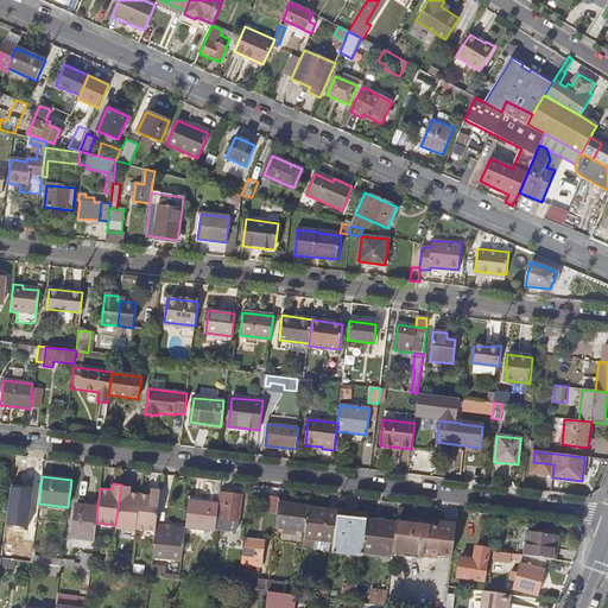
[(135,530),(135,529),(140,494),(130,493),(130,486),(121,485),(115,525),(115,527),(135,530)]
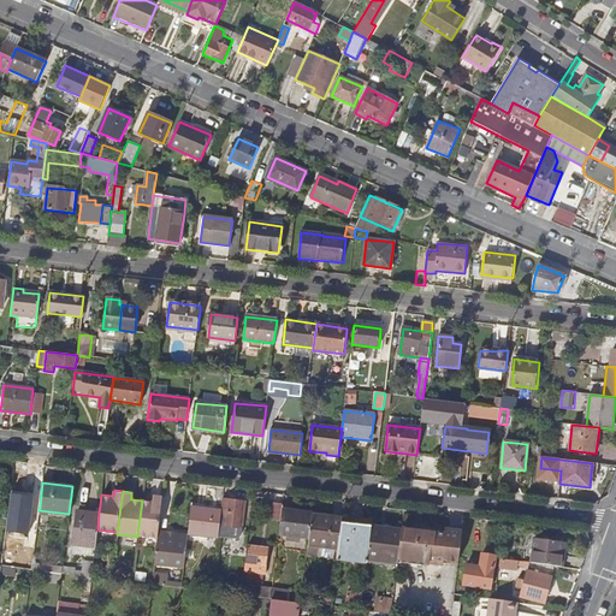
[(158,532),(163,496),(153,495),(153,502),(142,501),(137,535),(157,538),(158,532)]
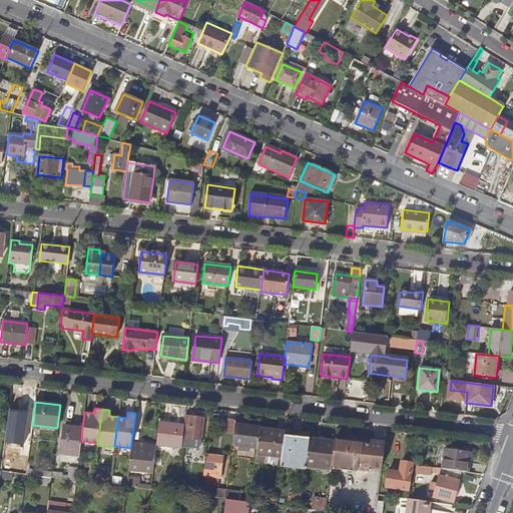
[(185,415),(183,426),(182,437),(199,439),(201,418),(185,415)]
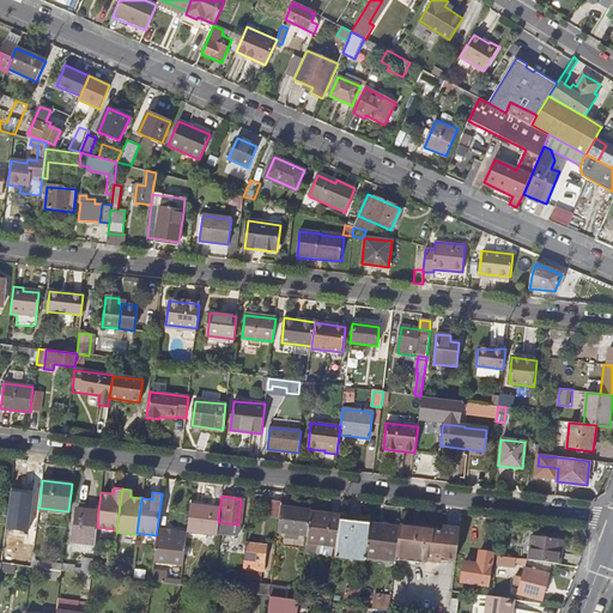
[(280,508),(281,502),(272,501),(271,517),(279,517),(280,508)]
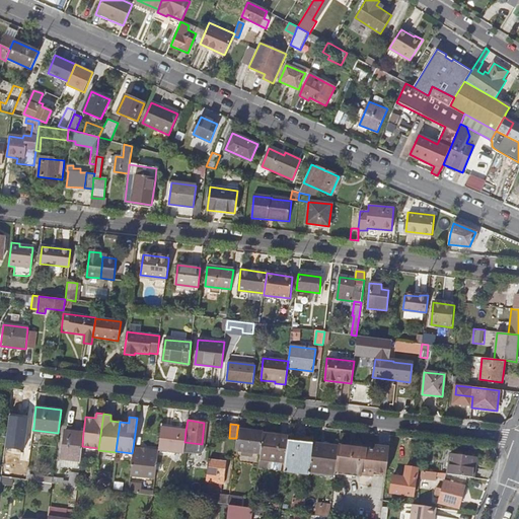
[(183,452),(184,442),(186,431),(160,428),(158,449),(183,452)]
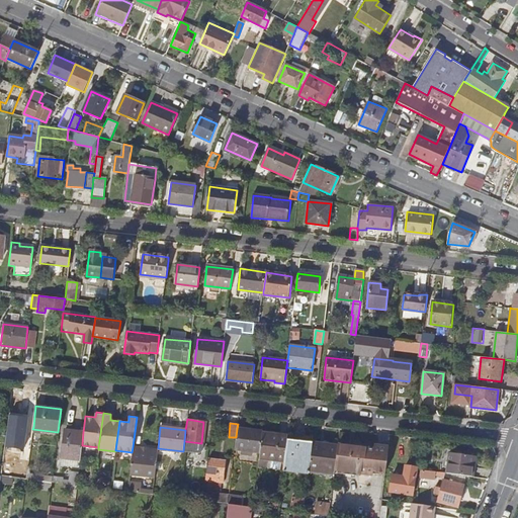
[(260,451),(262,433),(262,431),(237,429),(236,437),(235,448),(260,451)]
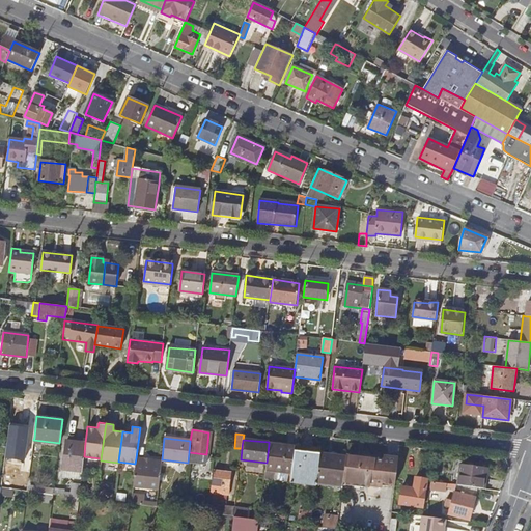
[(84,456),(85,443),(75,442),(75,444),(66,443),(63,469),(63,477),(80,479),(81,471),(82,471),(84,456)]
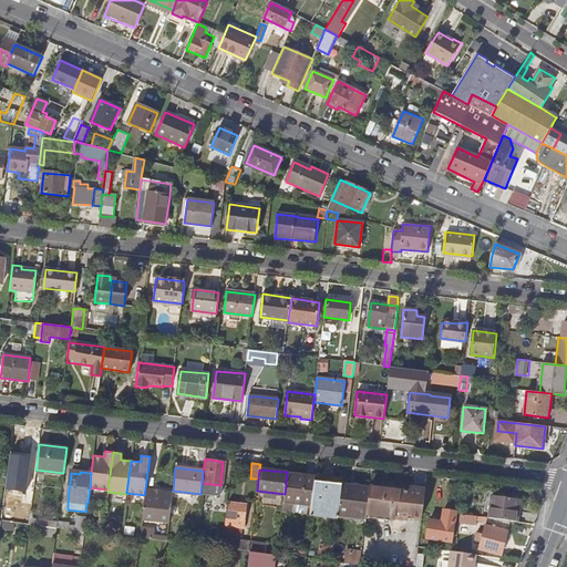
[(287,474),(285,494),(284,502),(311,505),(313,484),(315,477),(287,474)]
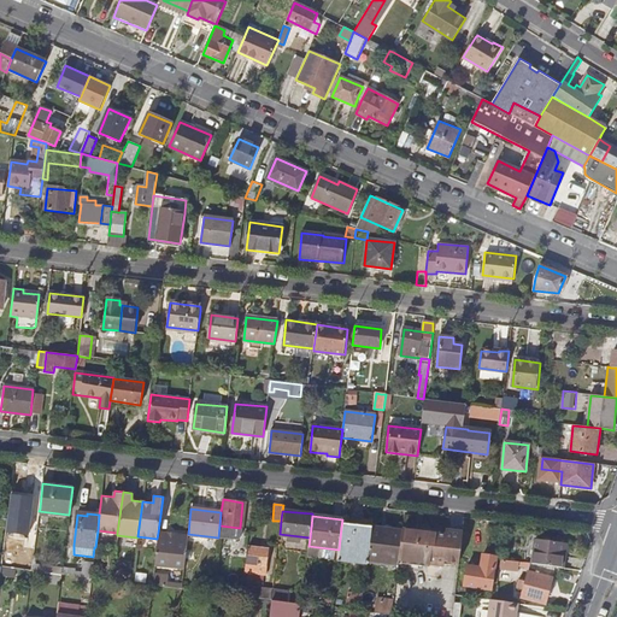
[(368,563),(368,559),(371,530),(341,527),(339,550),(338,559),(368,563)]
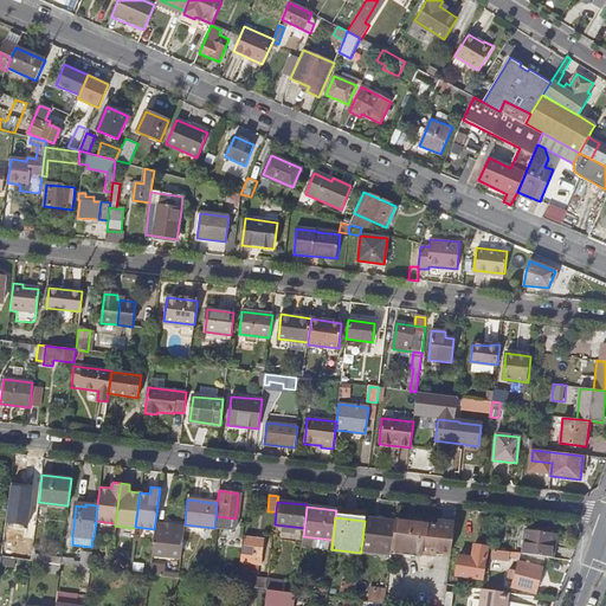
[(392,549),(395,522),(365,519),(365,521),(361,549),(391,553),(392,549)]
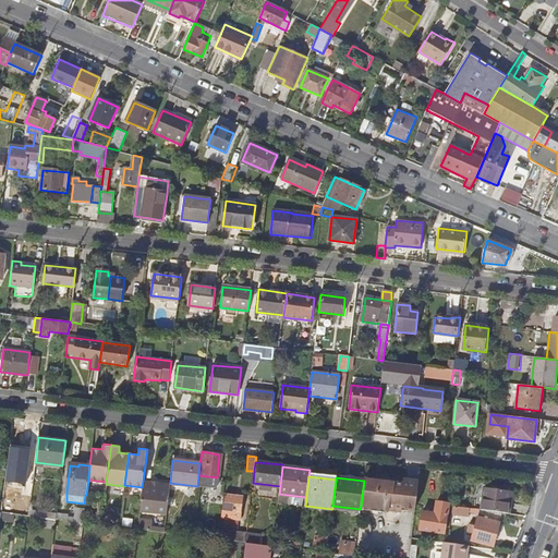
[(405,508),(409,480),(403,480),(402,483),(364,478),(364,481),(361,506),(401,511),(402,507),(405,508)]
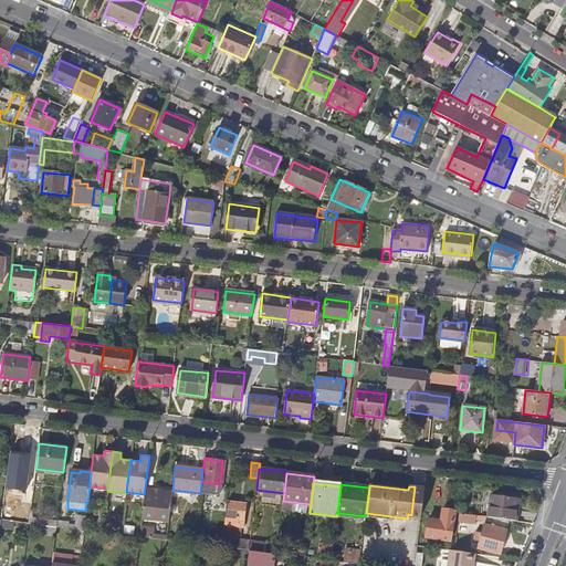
[(421,515),(425,488),(415,486),(411,515),(421,515)]
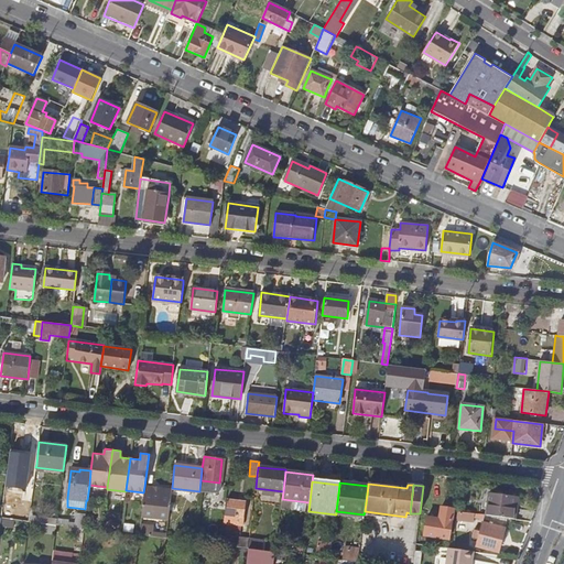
[(153,488),(144,487),(143,492),(141,516),(169,519),(172,490),(159,489),(159,492),(152,492),(153,488)]
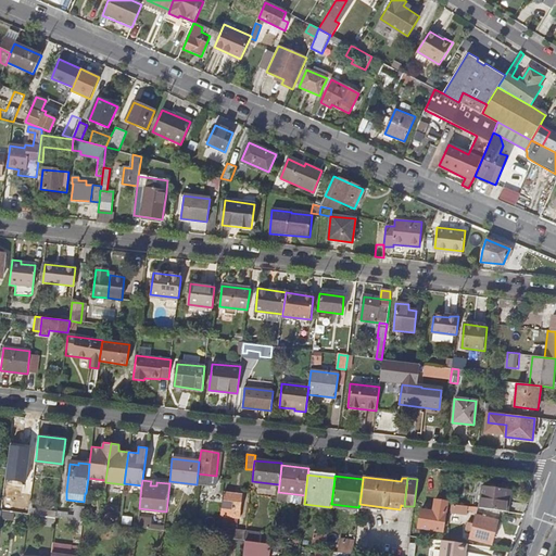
[(477,507),(478,507),(500,510),(505,512),(508,489),(479,485),(477,507)]
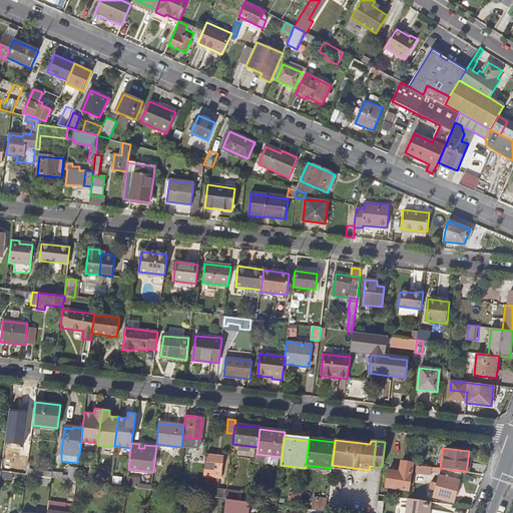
[(222,457),(205,455),(204,468),(221,470),(222,457)]
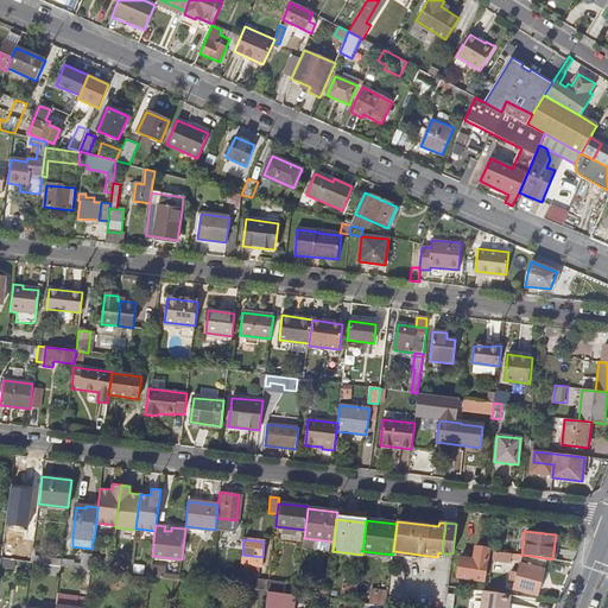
[(505,552),(493,551),(492,559),(504,561),(505,552)]
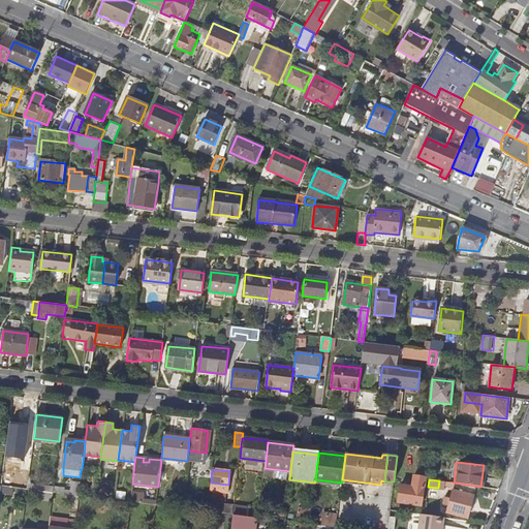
[(80,481),(71,480),(70,494),(79,495),(80,481)]
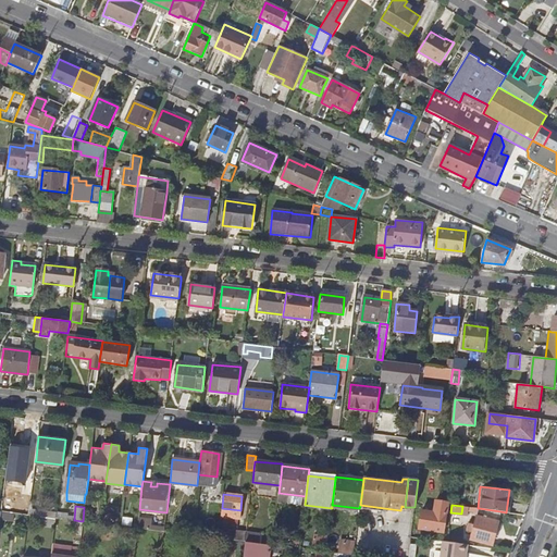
[(500,511),(479,508),(477,516),(498,522),(500,511)]
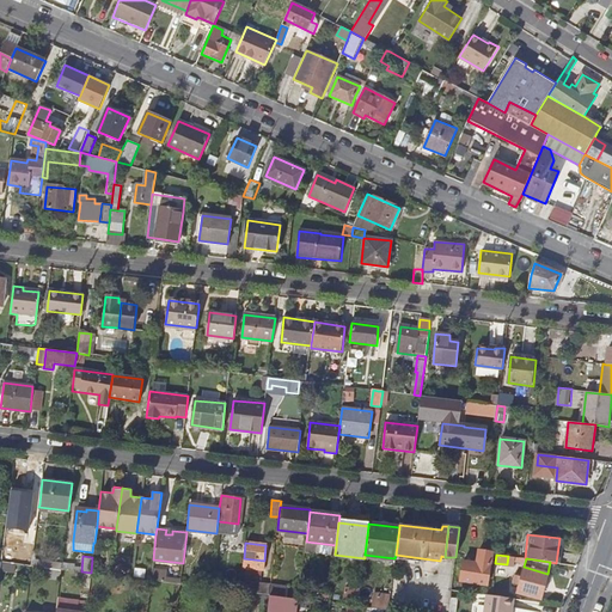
[(490,565),(463,561),(460,577),(467,579),(469,577),(488,581),(490,565)]
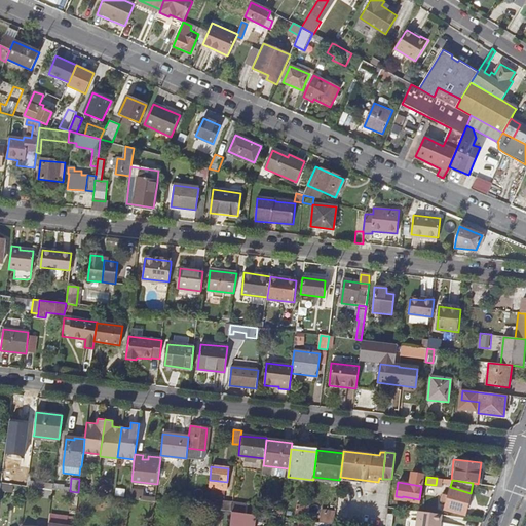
[(471,493),(450,487),(448,496),(442,495),(441,501),(446,502),(444,510),(464,515),(471,493)]
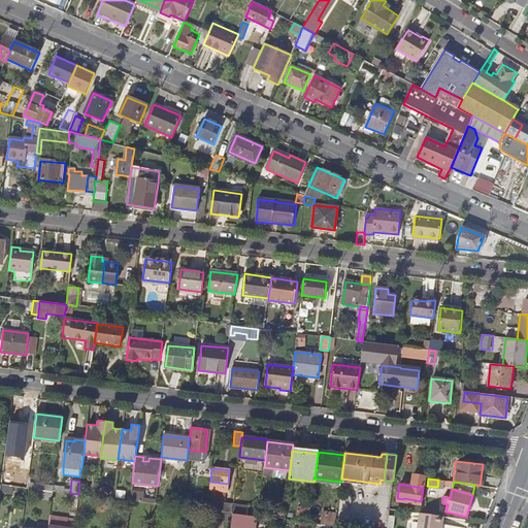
[(232,514),(233,504),(215,502),(212,510),(232,514)]
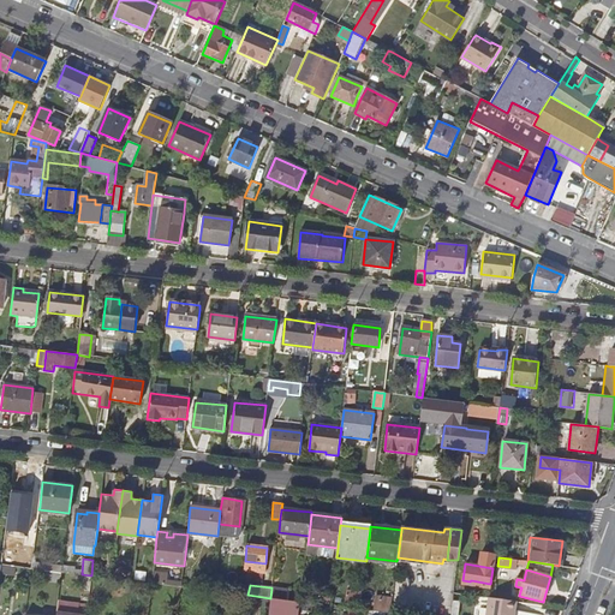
[(347,591),(346,598),(335,597),(334,604),(346,605),(346,604),(358,607),(360,593),(347,591)]
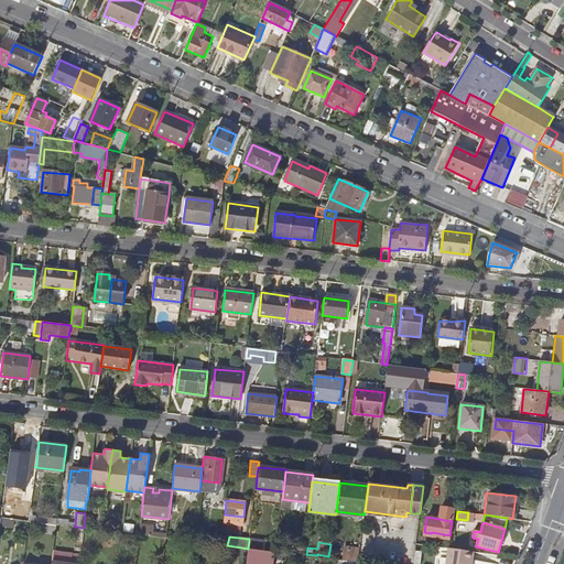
[(358,562),(359,551),(332,546),(331,559),(358,562)]
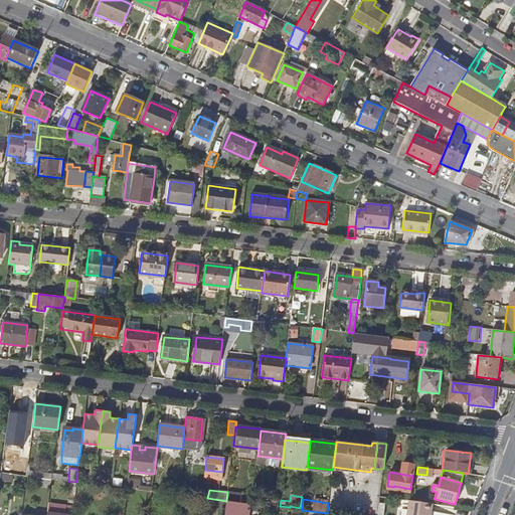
[(229,514),(249,514),(251,504),(226,501),(225,514),(229,514)]
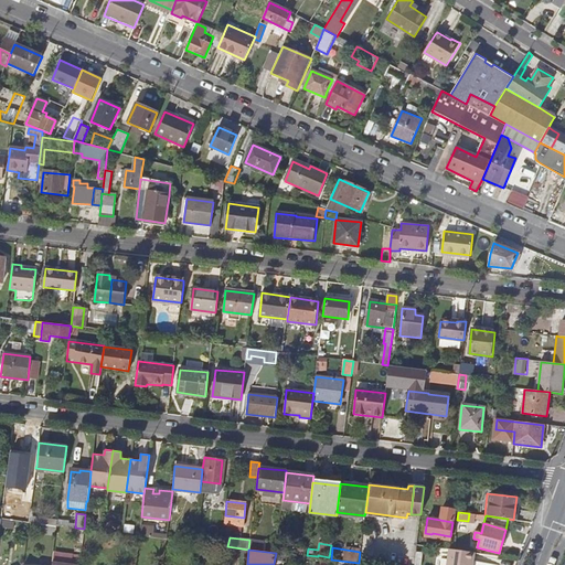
[(471,564),(473,553),(454,550),(449,550),(446,564),(471,564)]
